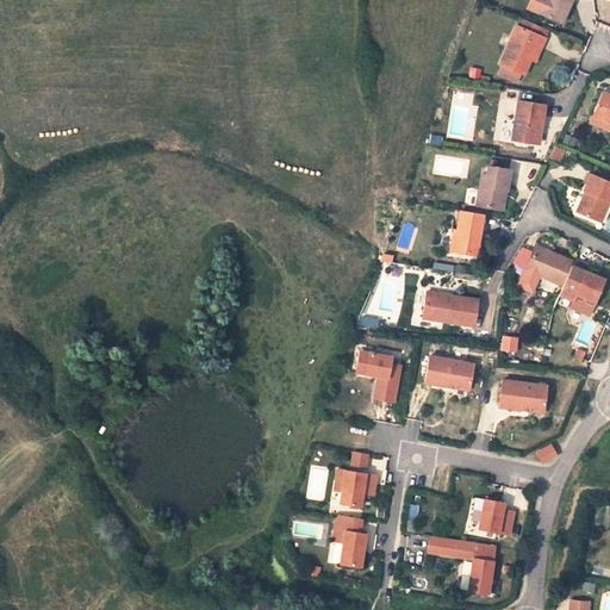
[(530,0),(527,7),(535,11),(540,0),(530,0)]
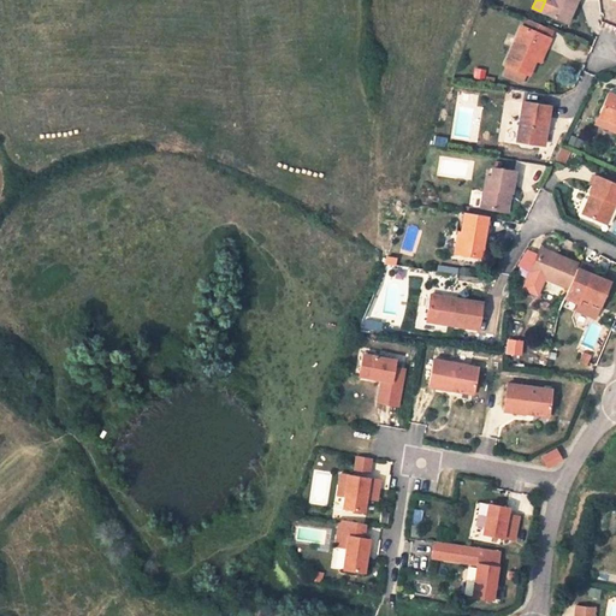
[(545,0),(540,11),(567,23),(576,0),(545,0)]
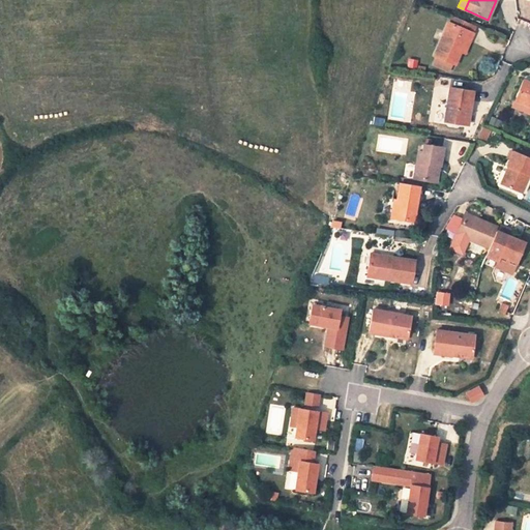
[(450,24),(448,23),(440,41),(442,42),(436,56),(455,64),(461,52),(466,41),(469,42),(473,34),(467,31),(470,24),(453,17),(450,24)]
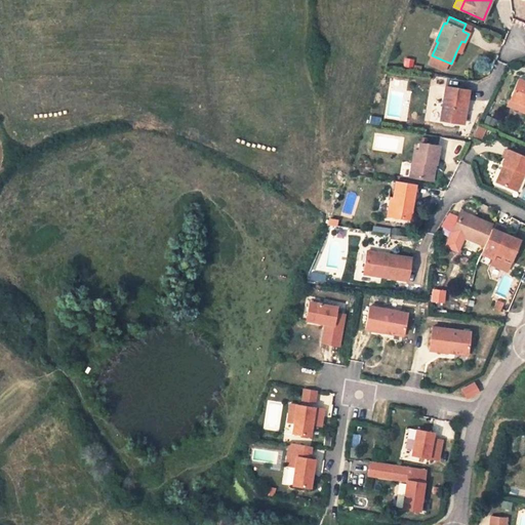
[(436,41),(433,40),(427,53),(432,55),(438,42),(436,41)]
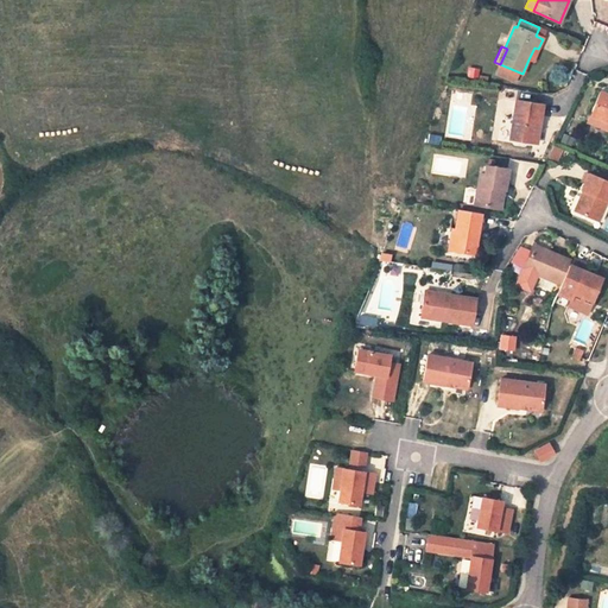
[(468,67),(467,76),(479,77),(480,68),(468,67)]
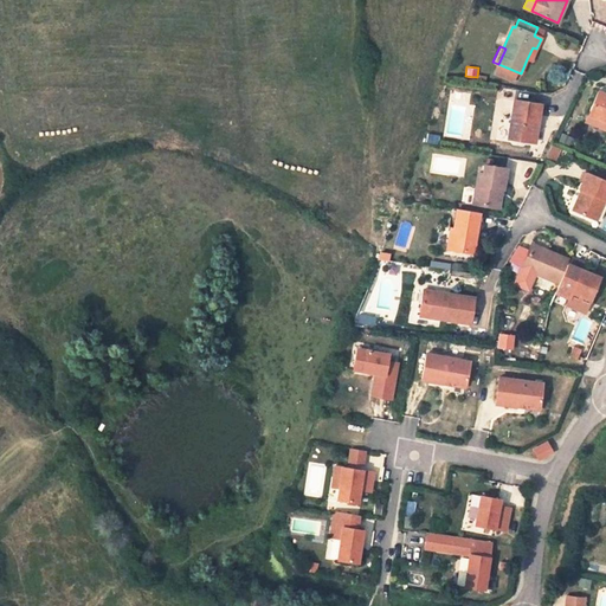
[(605,95),(599,92),(586,121),(605,129),(605,95)]
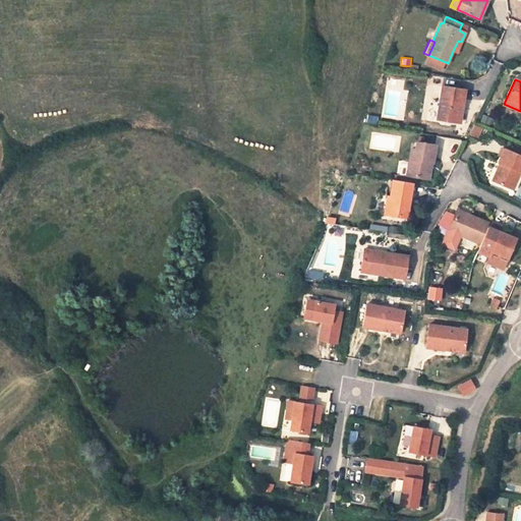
[(443,87),(440,101),(437,120),(459,123),(464,91),(443,87)]
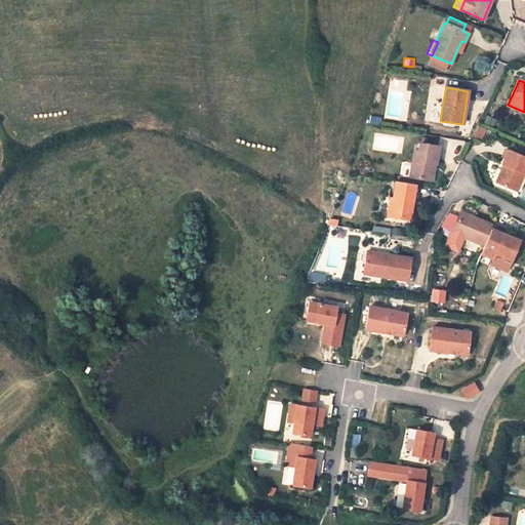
[(443,102),(438,102),(435,120),(440,121),(443,102)]
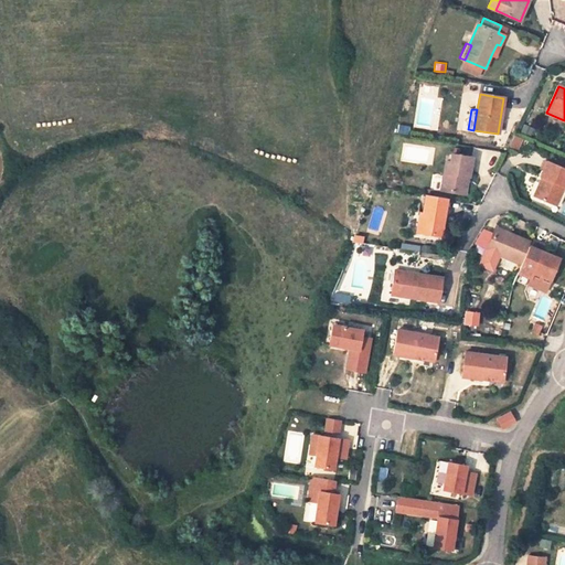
[(407,135),(409,127),(400,124),(397,132),(407,135)]
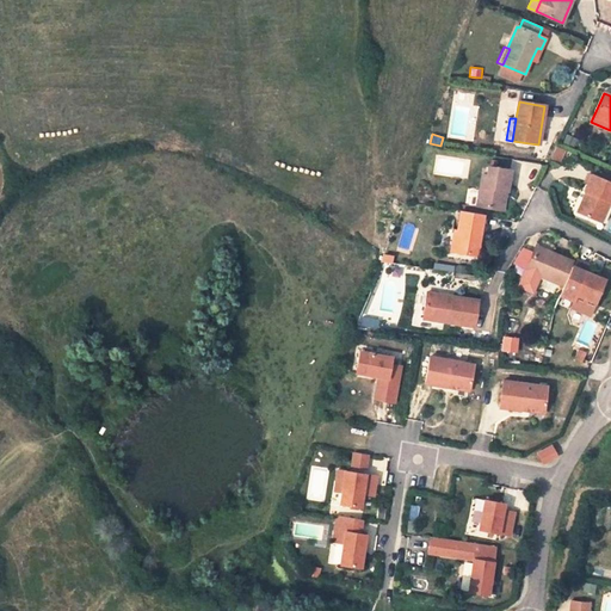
[(573,147),(576,139),(567,135),(563,142),(573,147)]
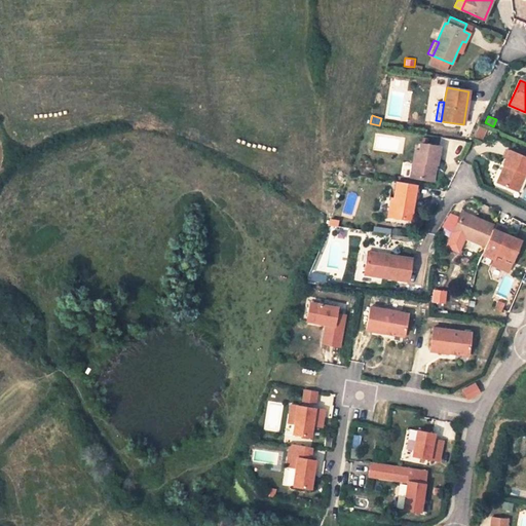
[(486,130),(479,127),(475,137),(481,140),(486,130)]
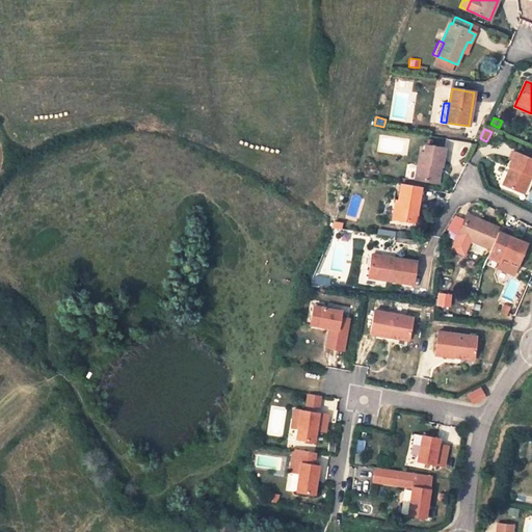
[(424,153),(420,152),(416,180),(433,182),(436,166),(441,166),(444,149),(425,145),(424,153)]
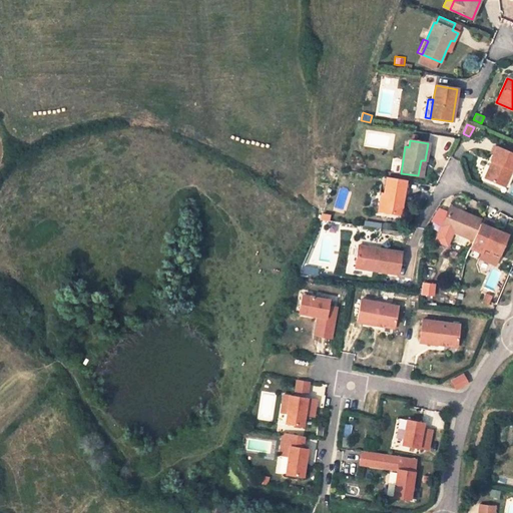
[(512,153),(497,147),(491,160),(492,161),(485,178),(492,181),(500,184),(507,167),(512,170),(512,153)]
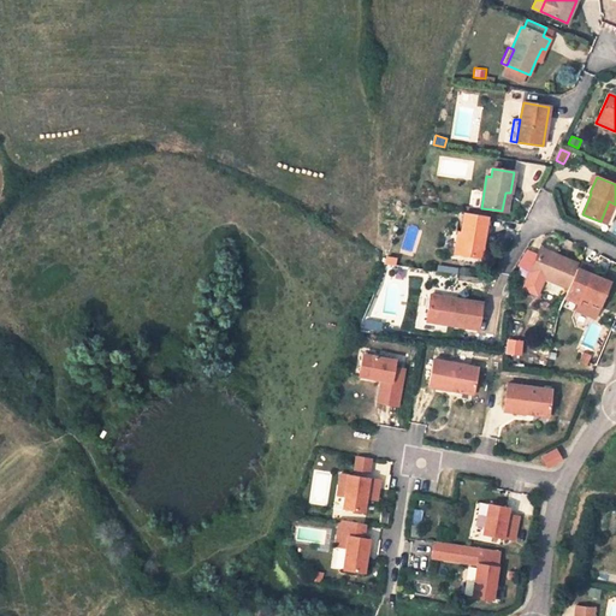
[(615,205),(609,201),(600,221),(606,224),(615,205)]
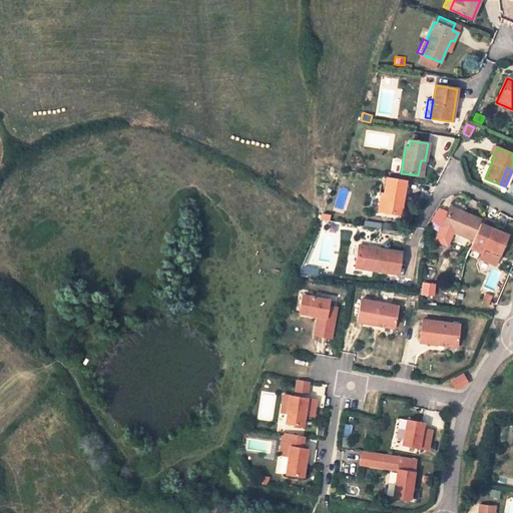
[(406,180),(388,177),(385,193),(382,211),(401,214),(406,180)]
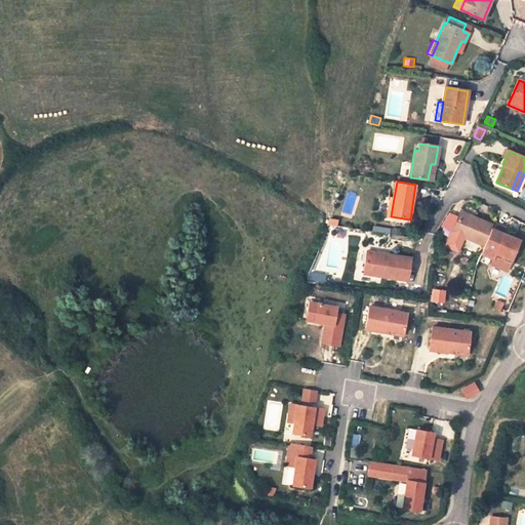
[(492,226),(460,212),(458,217),(452,232),(463,237),(484,246),(492,226)]
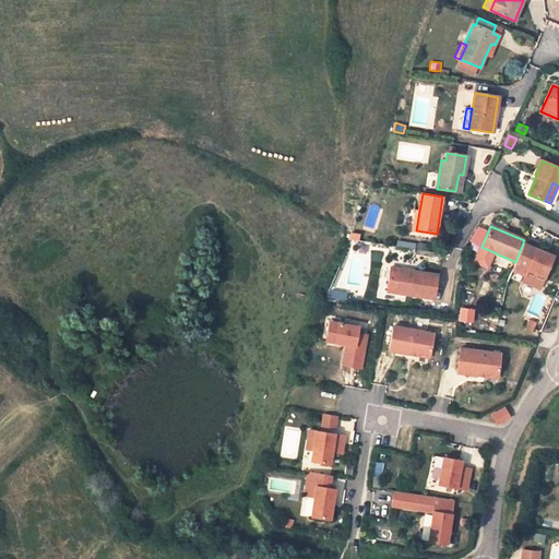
[(482,247),(488,232),(477,227),(468,241),(482,247)]
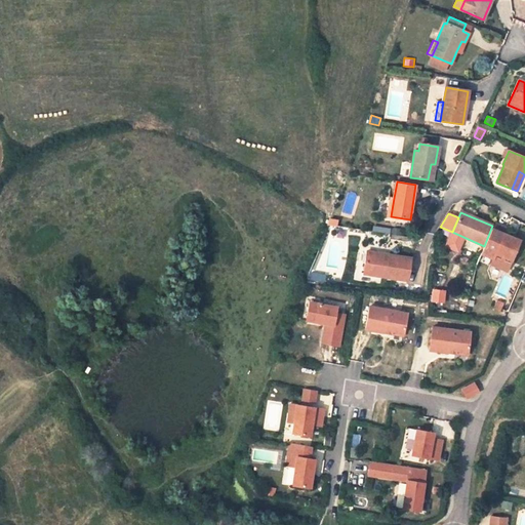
[(337,228),(338,220),(329,217),(327,225),(337,228)]
